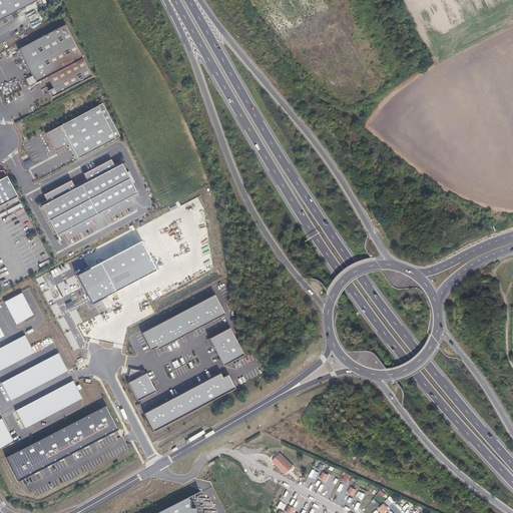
[(40,0),(0,0),(0,20),(19,11),(40,0)]
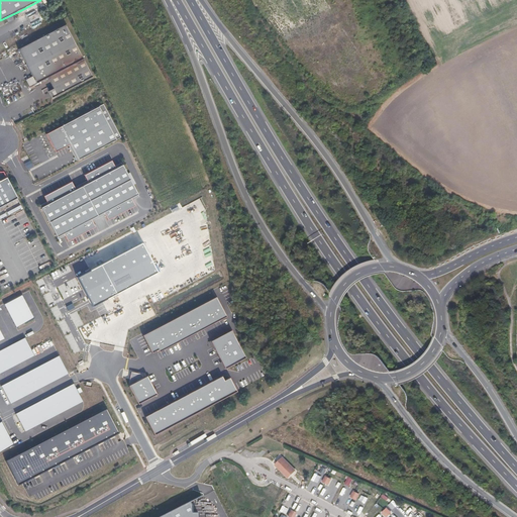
[(52,99),(93,79),(66,26),(18,50),(32,78),(25,81),(29,88),(47,79),(53,90),(48,93),(52,99)]
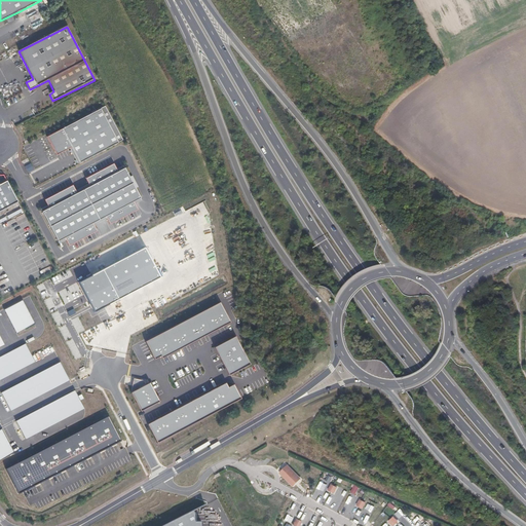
[(79,163),(122,141),(105,106),(45,138),(55,156),(71,148),(79,163)]
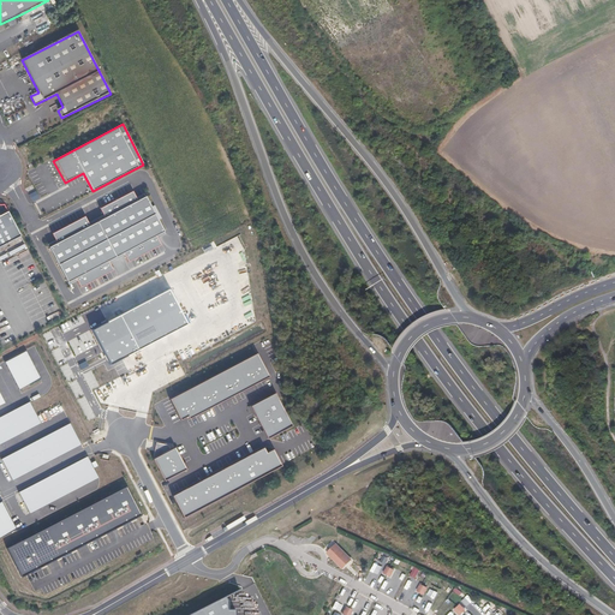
[(36,191),(29,195),(33,202),(40,198),(36,191)]
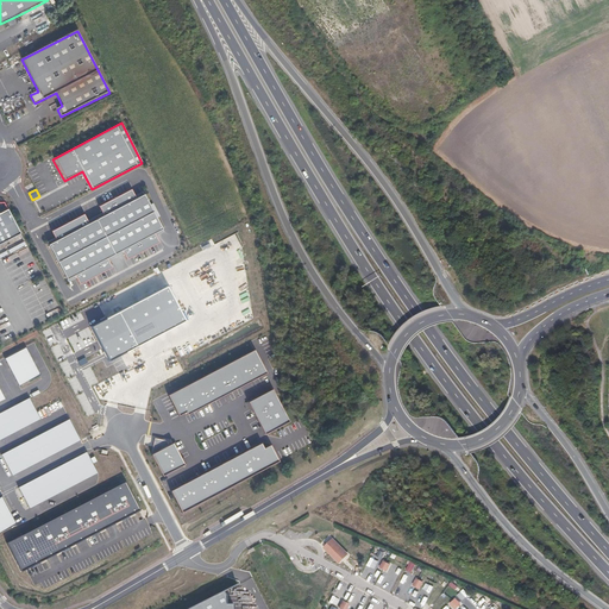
[(57,239),(49,244),(67,278),(75,275),(80,284),(113,268),(107,257),(123,250),(127,259),(159,242),(155,233),(163,230),(144,193),(136,198),(132,189),(99,206),(104,215),(88,223),(85,214),(52,231),(57,239)]
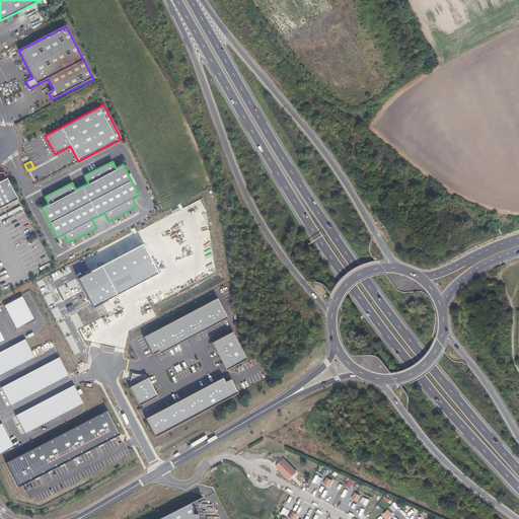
[(0,208),(16,200),(6,178),(0,181),(0,208)]
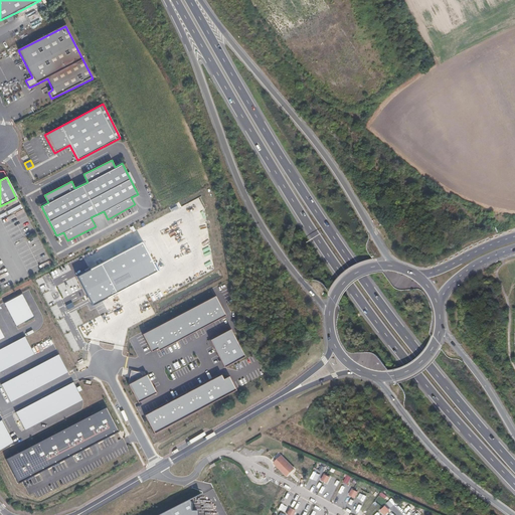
[(29,221),(13,228),(15,233),(12,234),(15,240),(31,233),(29,229),(32,227),(29,221)]
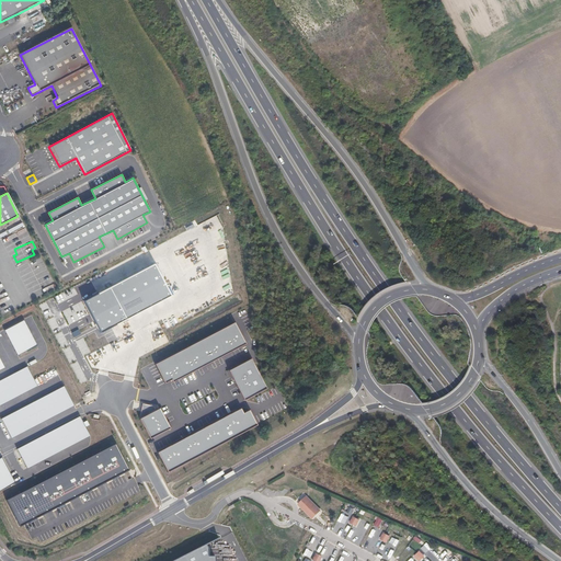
[(29,267),(44,261),(42,258),(26,264),(29,267)]
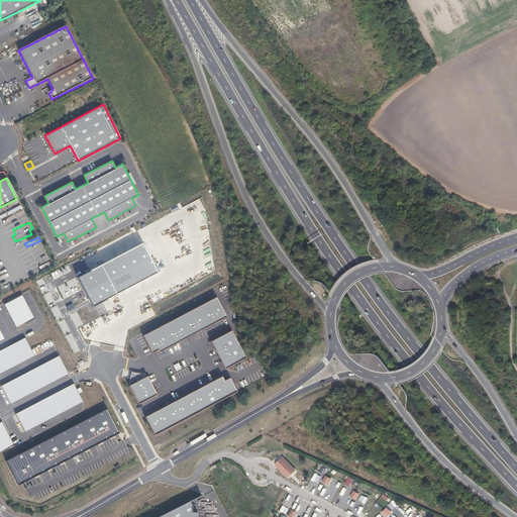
[(139,242),(76,278),(91,304),(156,273),(139,242)]
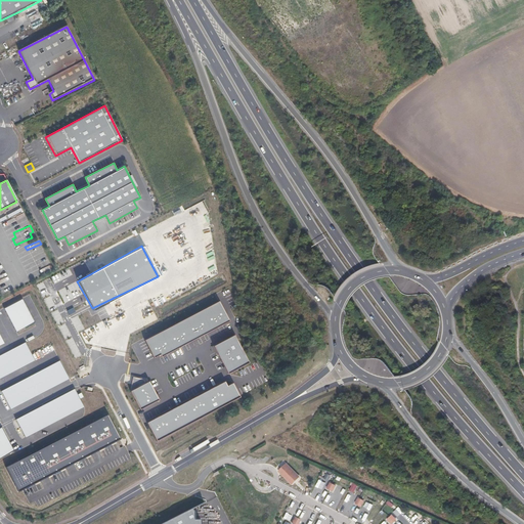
[(3,309),(17,336),(36,326),(22,299),(3,309)]
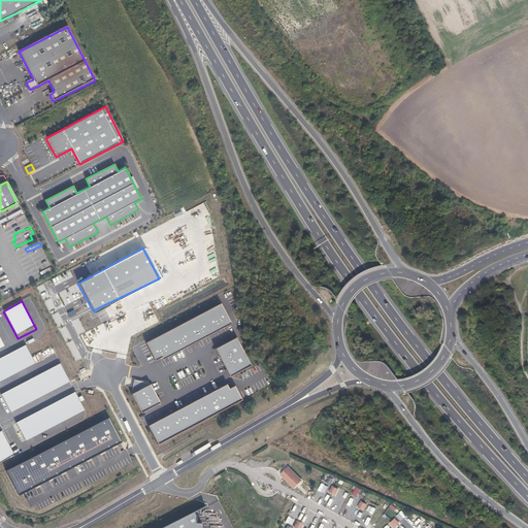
[(224,303),(147,341),(156,360),(162,356),(164,359),(229,326),(232,324),(224,303)]
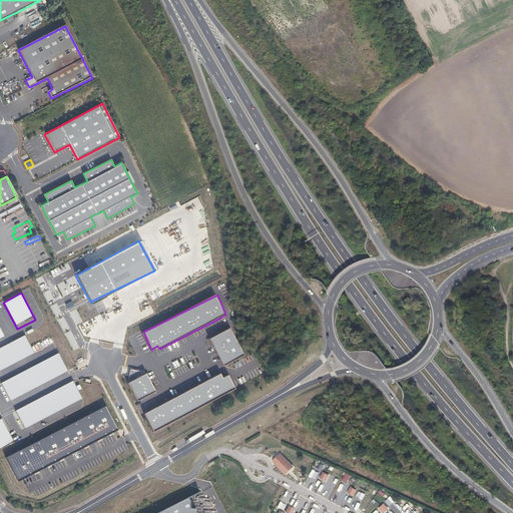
[(227,329),(210,339),(212,343),(224,366),(242,355),(227,329)]
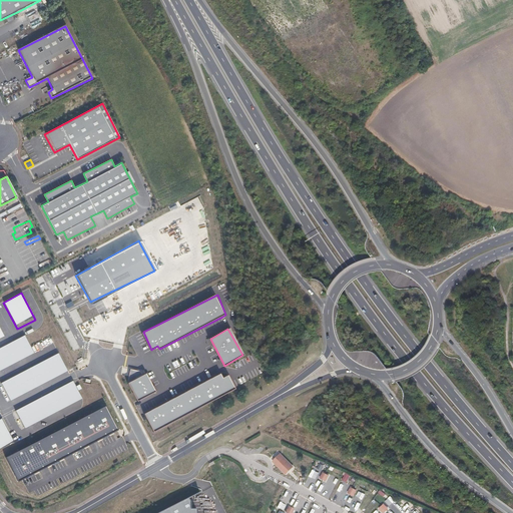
[(0,370),(33,354),(23,336),(0,346),(0,370)]
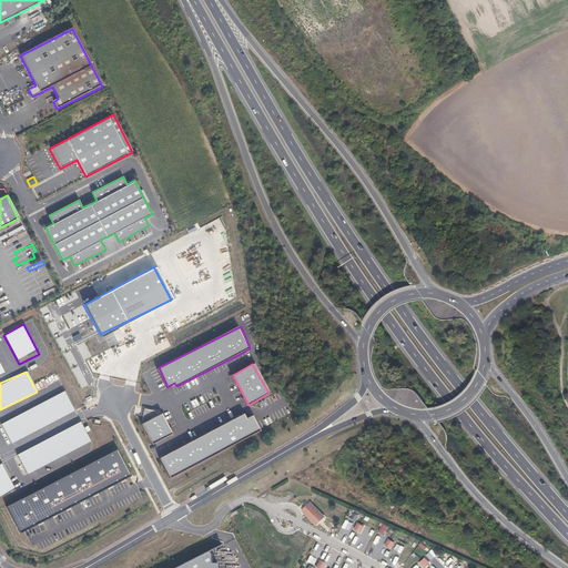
[(74,411),(63,393),(0,423),(0,426),(8,444),(74,411)]
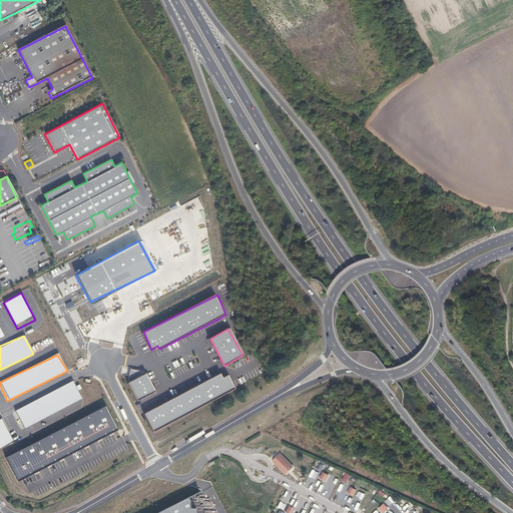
[(131,369),(127,384),(146,374),(131,369)]
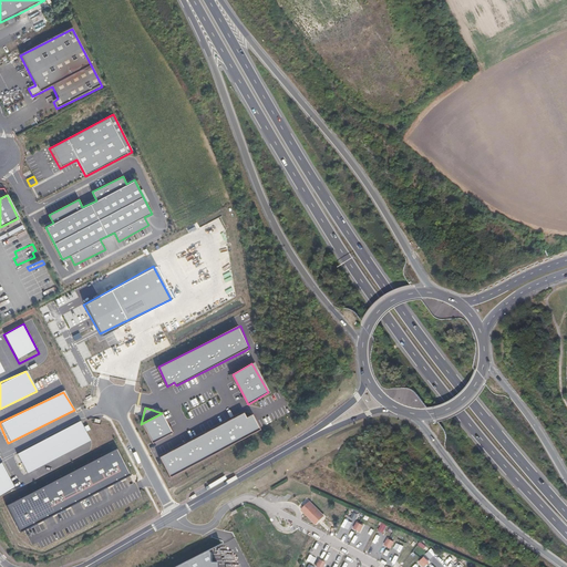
[(162,413),(141,424),(152,443),(174,433),(171,426),(166,416),(164,412),(162,413)]
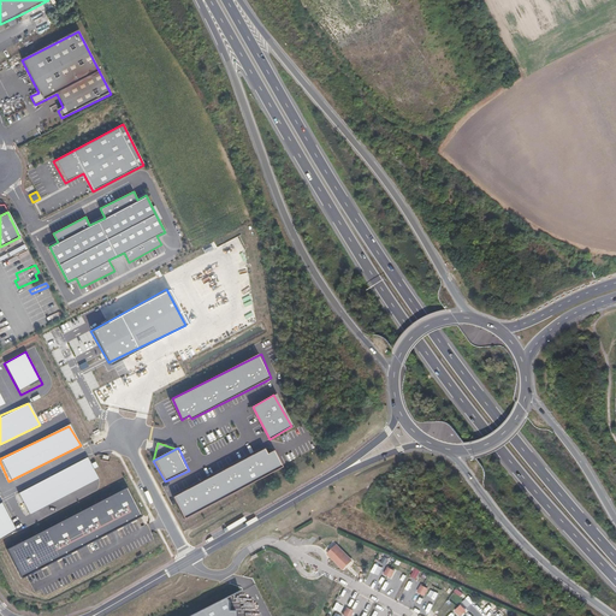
[(223,471),(176,496),(188,519),(286,467),(285,465),(277,450),(271,452),(267,448),(223,471)]
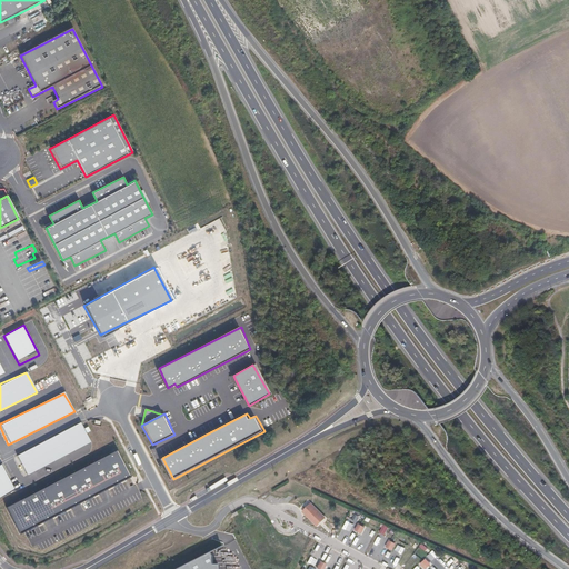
[(90,445),(80,425),(15,457),(25,476),(90,445)]
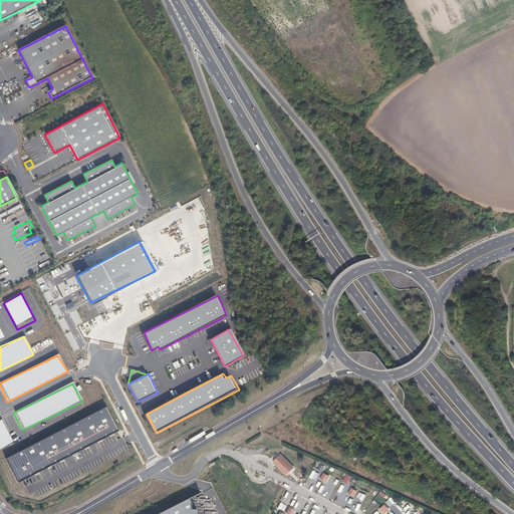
[(118,431),(106,408),(7,458),(17,482),(23,479),(118,431)]
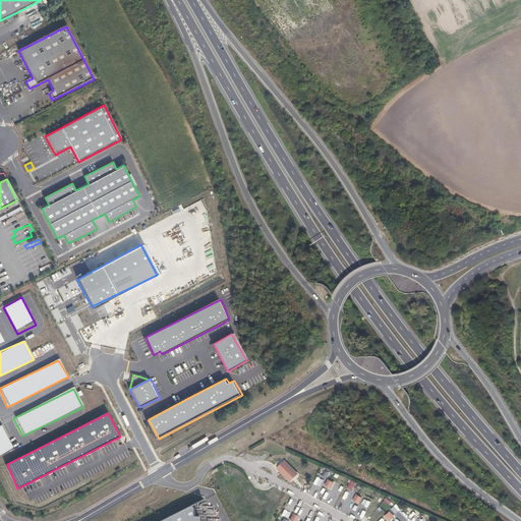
[(6,433),(2,426),(0,426),(0,455),(13,449),(6,433)]
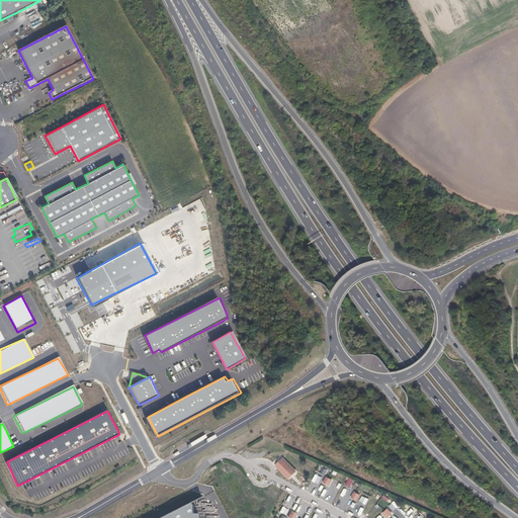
[(283,457),(274,465),(287,480),(296,471),(283,457)]
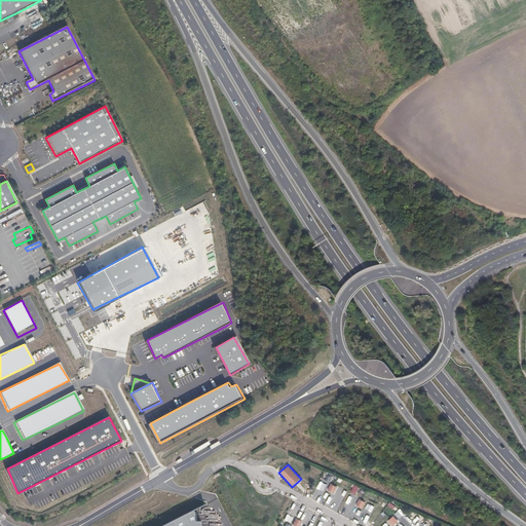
[(338,488),(331,484),(327,491),(334,494),(338,488)]
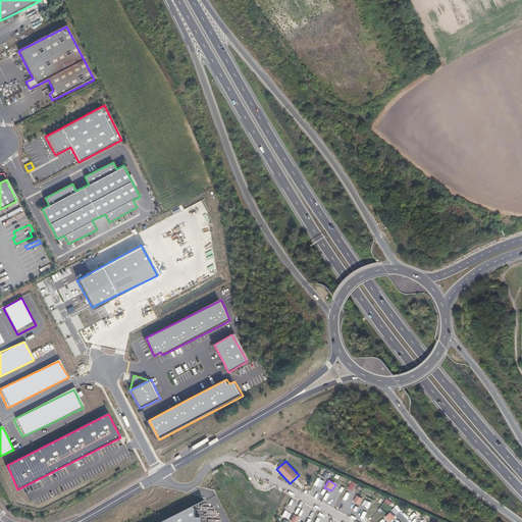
[(363,500),(356,496),(352,503),(359,506),(363,500)]
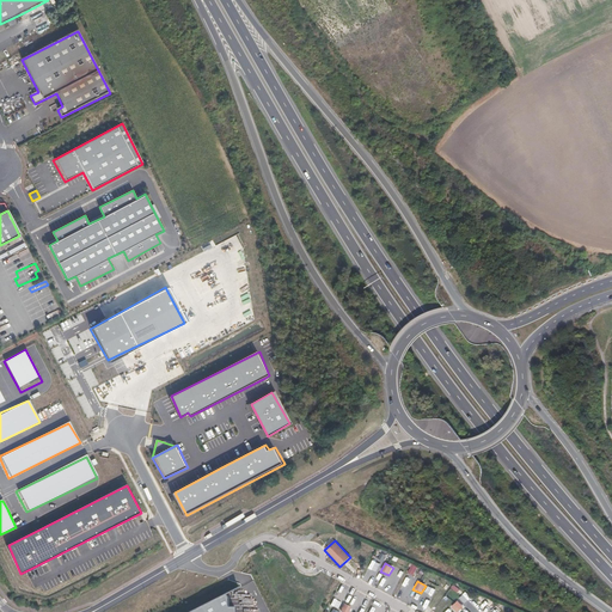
[(237,611),(221,583),(164,611),(237,611)]
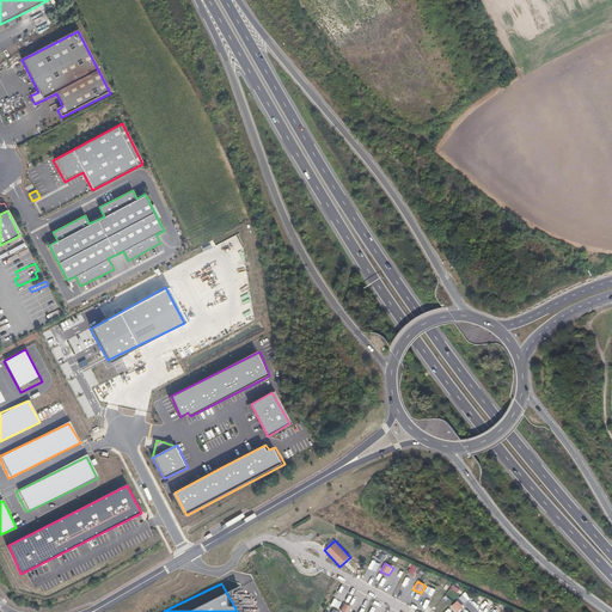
[(458,611),(464,607),(458,601),(452,607),(457,611),(458,611)]
